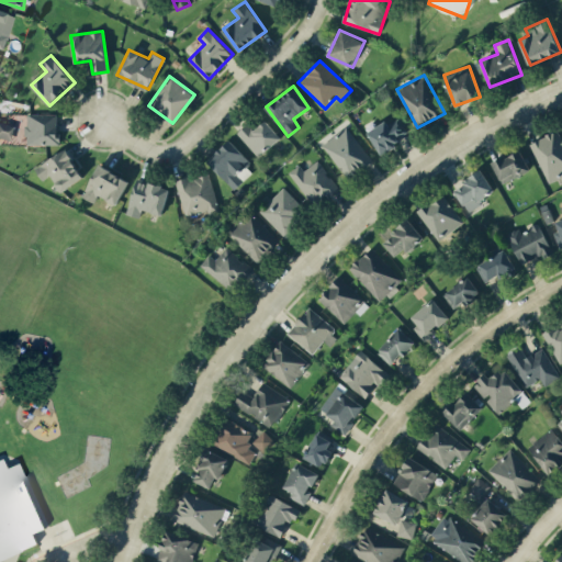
[(58,113),(26,113),(26,144),(57,144),(58,113)]
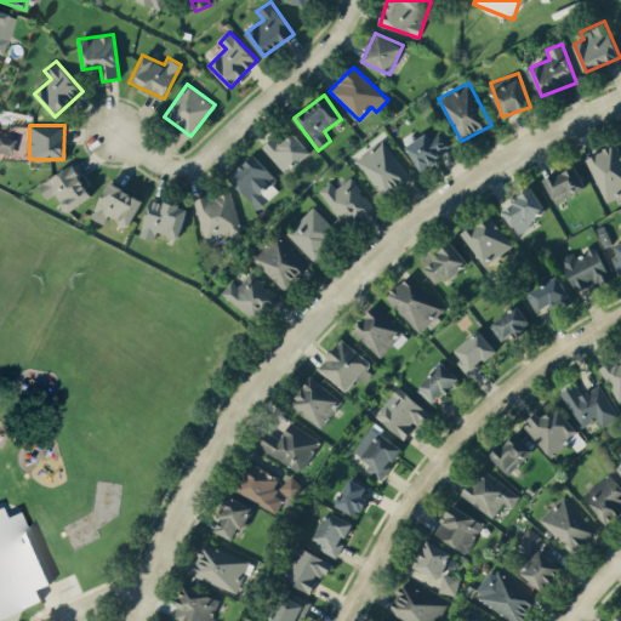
[(427,132),(405,144),(421,172),(440,160),(436,152),(450,144),(442,131),(429,137),(427,132)]
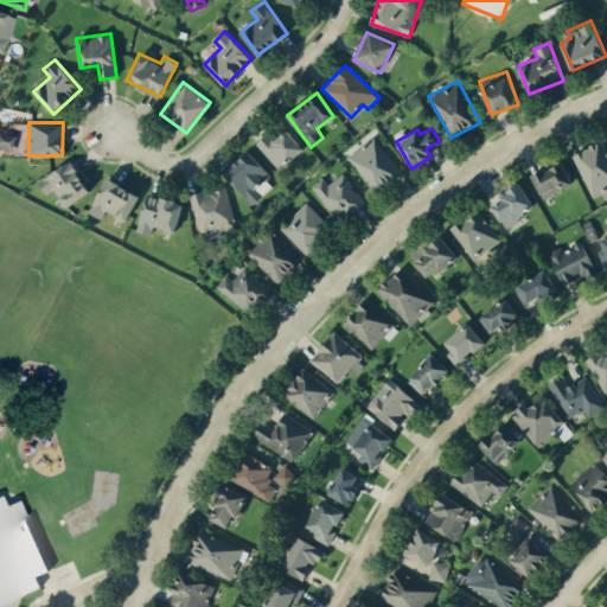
[(274,140),(267,133),(255,144),(280,170),(304,147),(286,129),(274,140)]
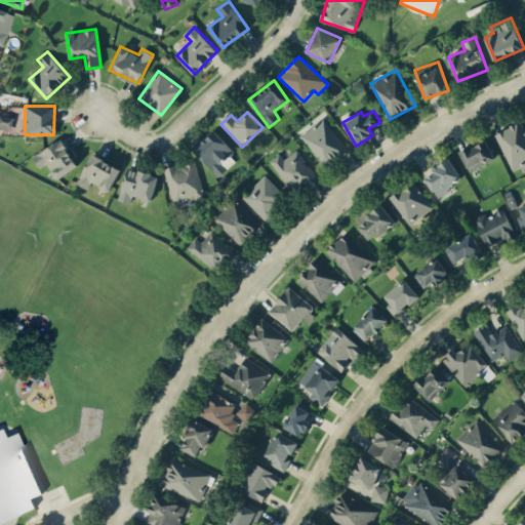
[(13,118),(0,114),(0,129),(10,131),(13,118)]
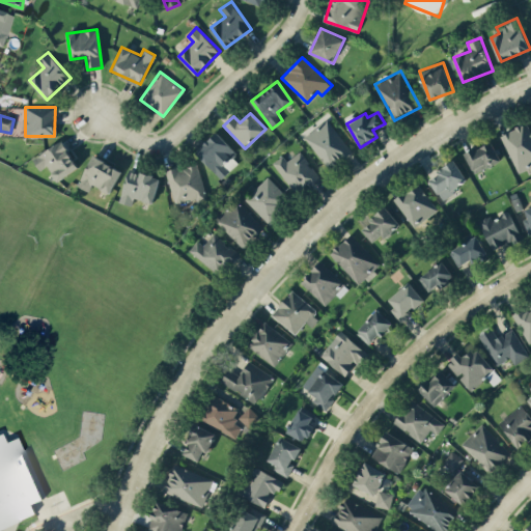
[(330,168),(352,150),(327,119),(304,136),(330,168)]
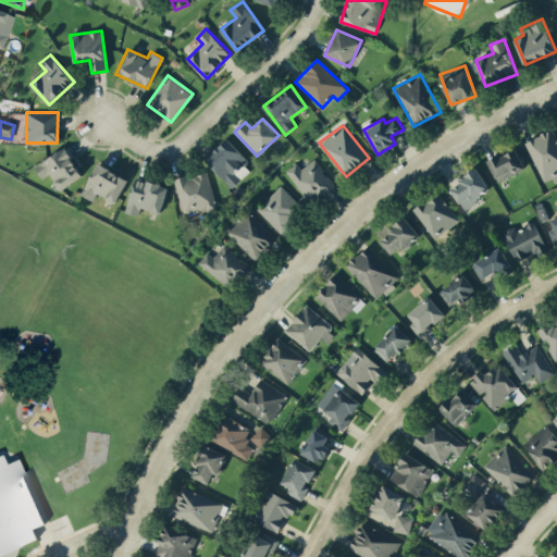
[(524,141),(544,181),(556,174),(556,137),(553,128),(524,141)]
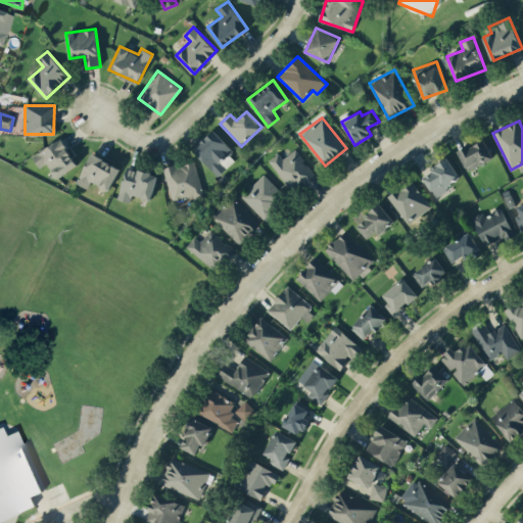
[(212,131),(193,149),(218,176),(238,157),(212,131)]
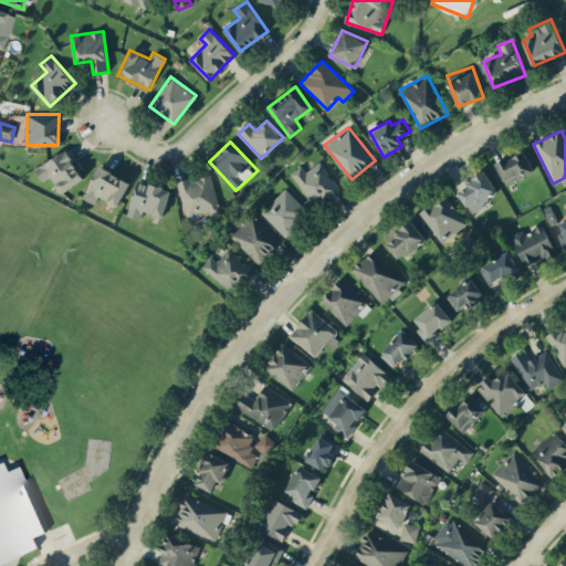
[(84,177),(65,148),(34,169),(43,181),(50,176),(62,192),(84,177)]
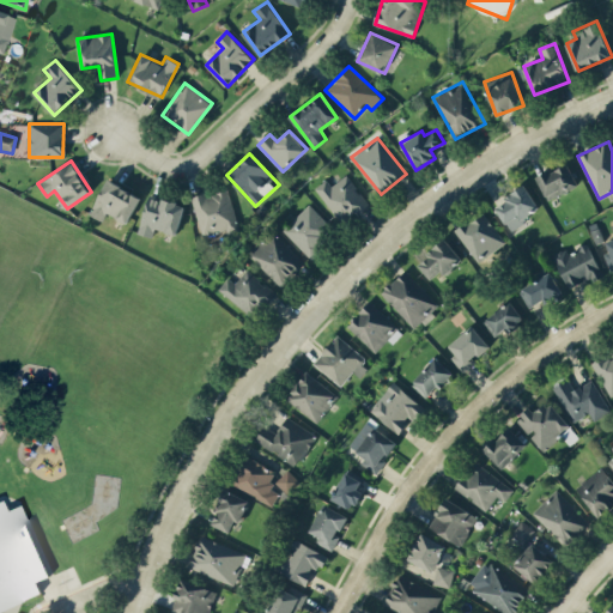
[(536,177),(548,200),(578,184),(568,162),(536,177)]
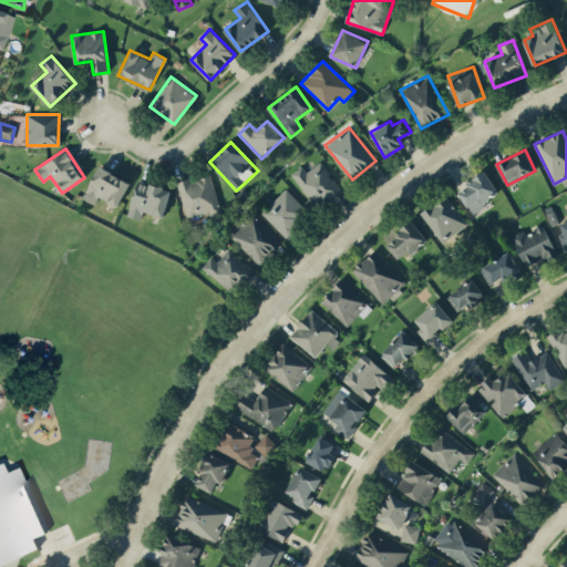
[(306,172),(302,165),(291,172),(317,208),(342,192),(321,161),(306,172)]
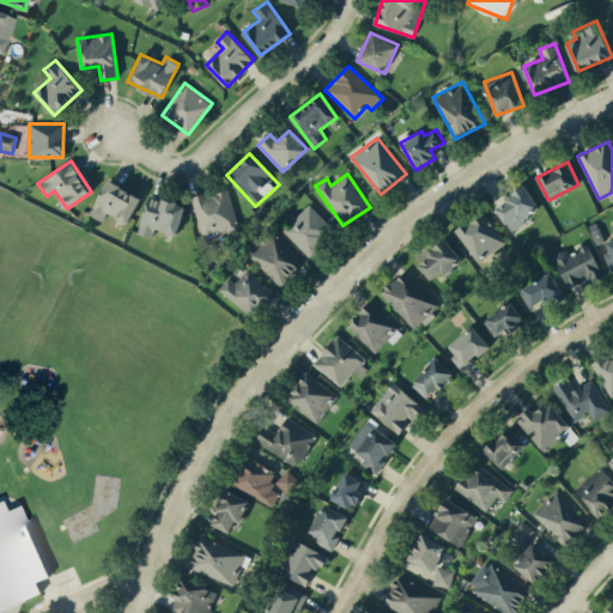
[(128,223),(140,195),(105,180),(90,214),(103,220),(107,213),(128,223)]
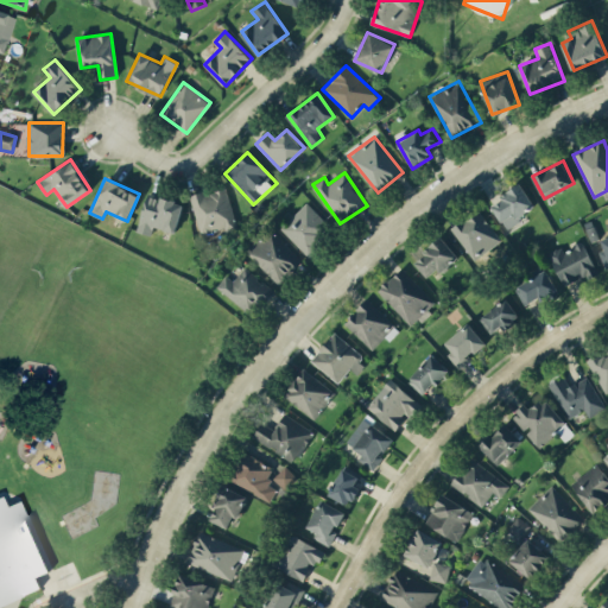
[(223,183),(189,194),(202,236),(238,225),(223,183)]
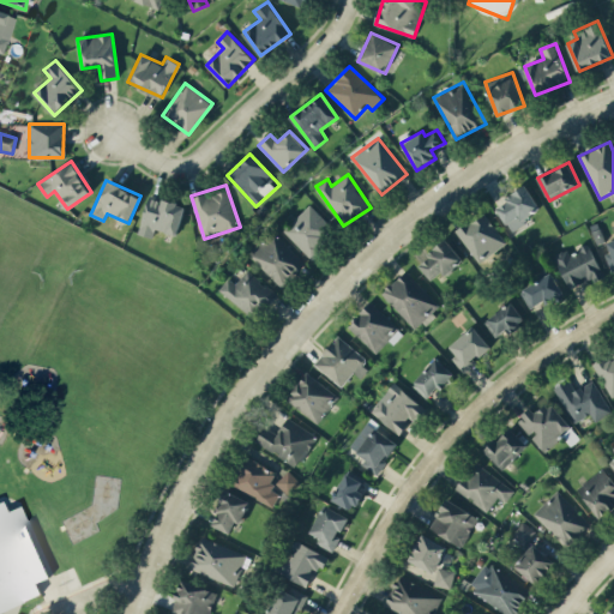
[(494,206),(510,229),(542,208),(525,185),(494,206)]
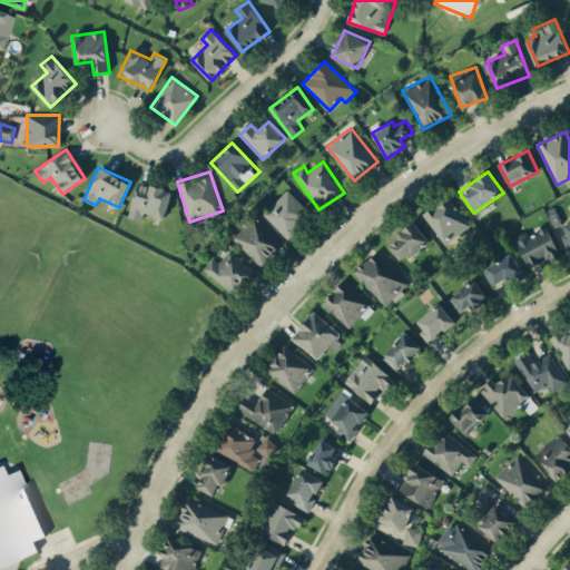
[(141,220),(144,212),(164,217),(172,190),(138,180),(128,217),(141,220)]
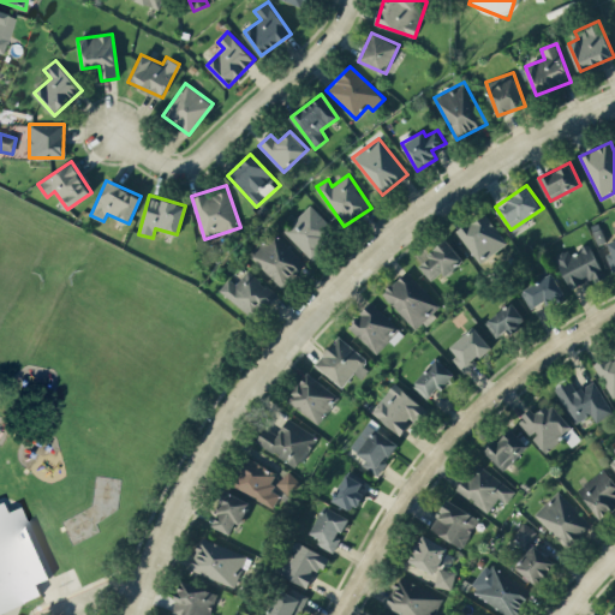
[(284,230),(310,257),(336,232),(311,204),(284,230)]
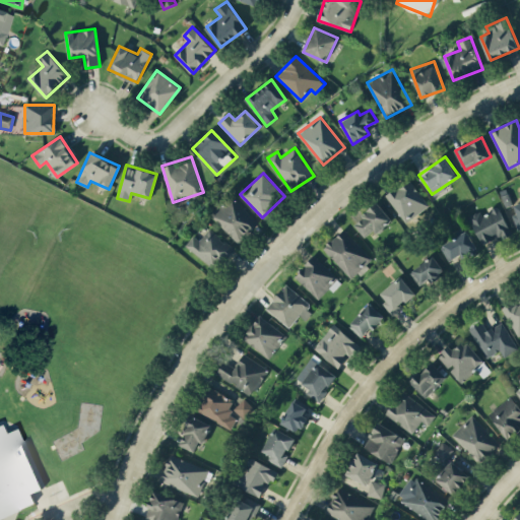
[(406,222),(429,205),(408,178),(385,195),(406,222)]
